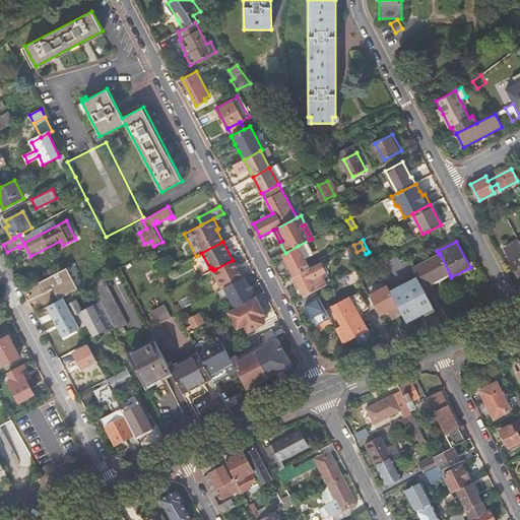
[(519,282),(519,244),(519,242),(505,250),(510,259),(508,260),(519,282)]
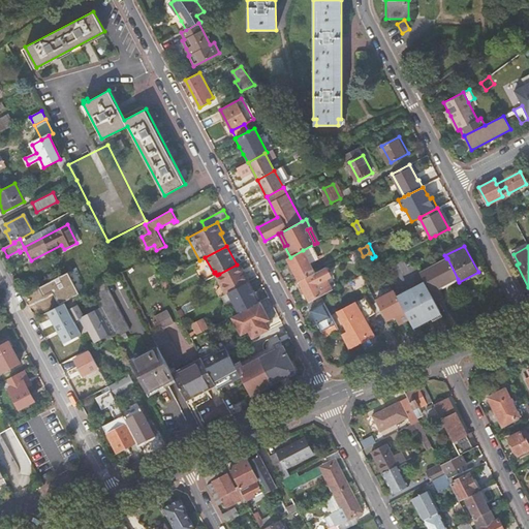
[(303,250),(290,257),(287,258),(299,281),(312,274),(314,273),(303,250)]
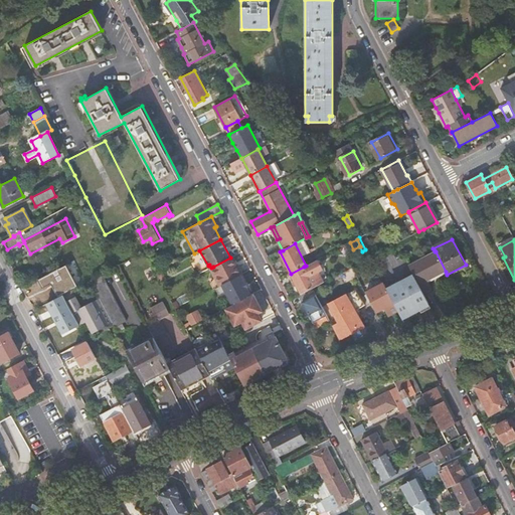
[(399,248),(396,243),(387,248),(390,252),(399,248)]
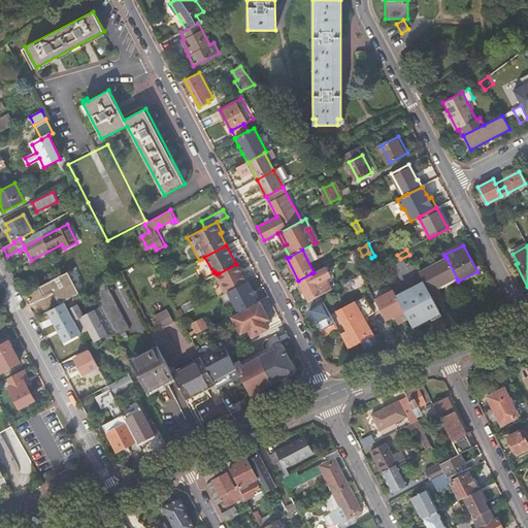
[(419,273),(434,302),(443,297),(439,289),(457,278),(447,258),(419,273)]
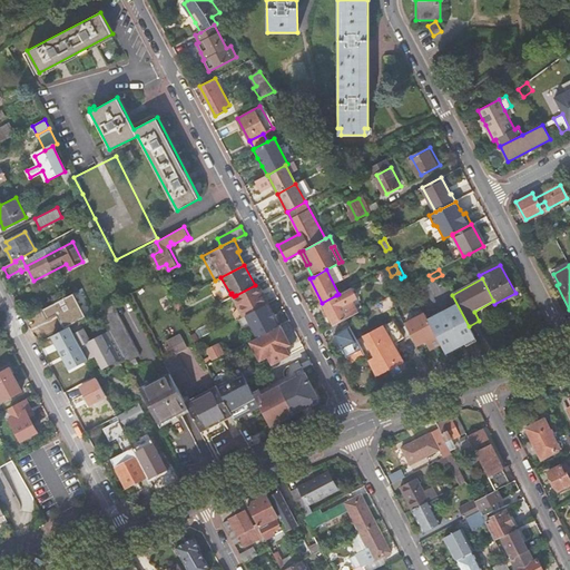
[(255,285),(236,295),(246,314),(265,304),(259,292),(262,291),(258,284),(255,285)]
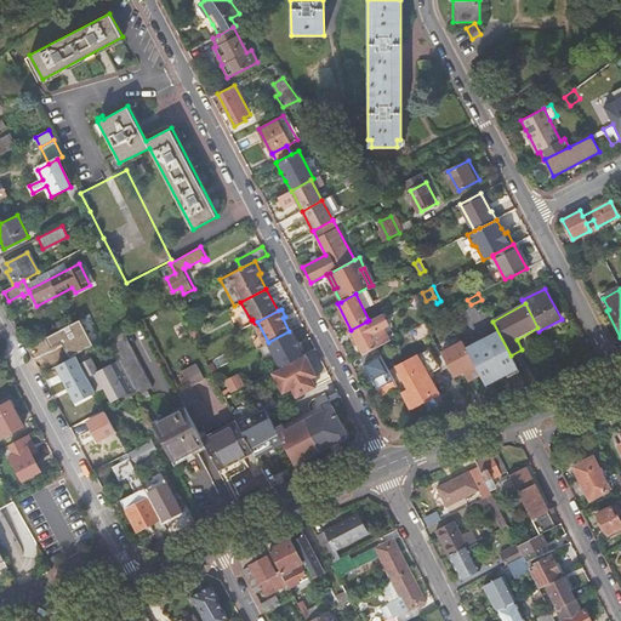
[(389,326),(382,313),(369,320),(366,322),(351,330),(348,332),(352,340),(355,339),(358,343),(364,354),(377,348),(380,347),(385,343),(396,339),(389,326)]
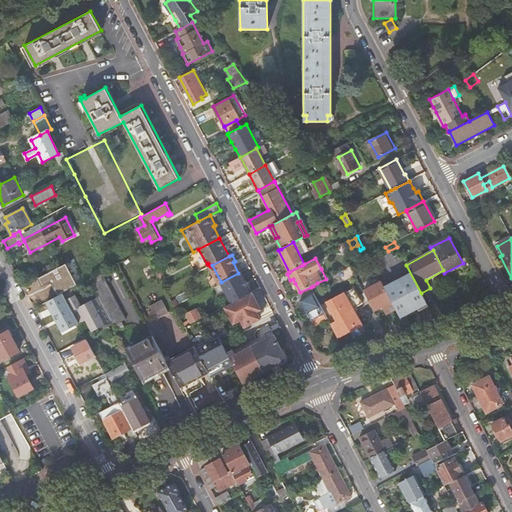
[(111,321),(116,331),(128,324),(101,273),(89,279),(98,296),(111,321)]
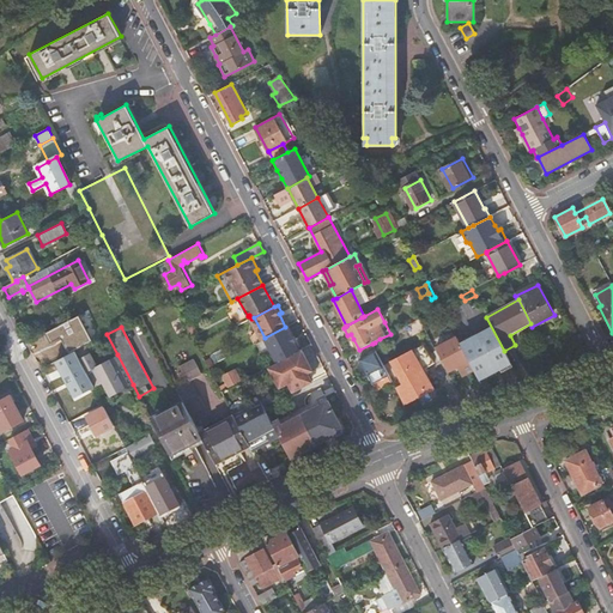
[(285,327),(265,338),(278,363),(298,351),(286,327),(285,327)]
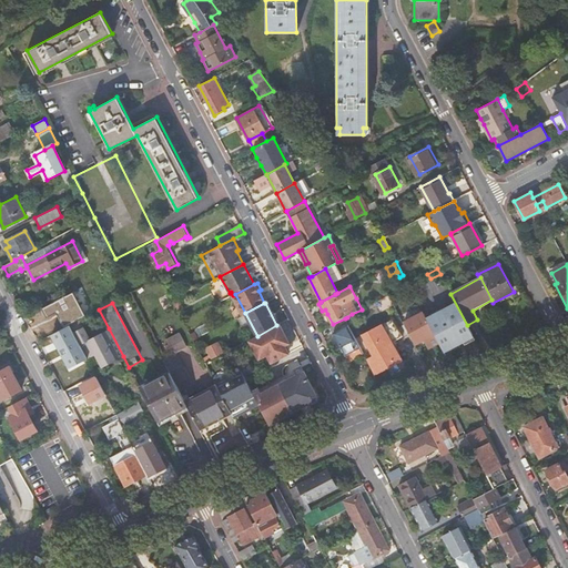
[(70,325),(77,321),(73,314),(60,321),(52,305),(33,315),(37,323),(34,325),(37,330),(40,328),(40,330),(38,331),(40,336),(43,335),(43,336),(52,332),(54,333),(70,325)]
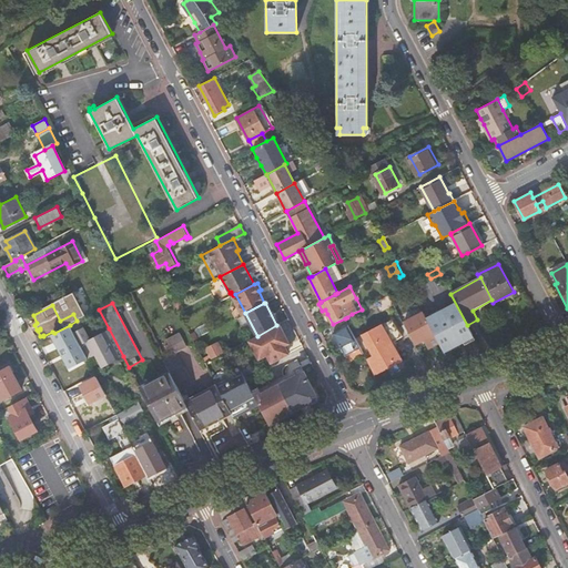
[(403,322),(415,344),(424,341),(426,338),(430,347),(439,343),(423,312),(403,322)]
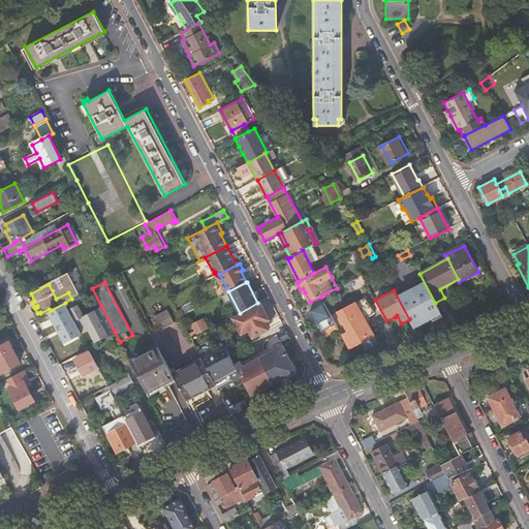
[(432,324),(444,319),(440,311),(434,314),(423,290),(407,299),(411,305),(415,303),(418,310),(416,311),(415,309),(413,310),(421,322),(429,318),(432,324)]
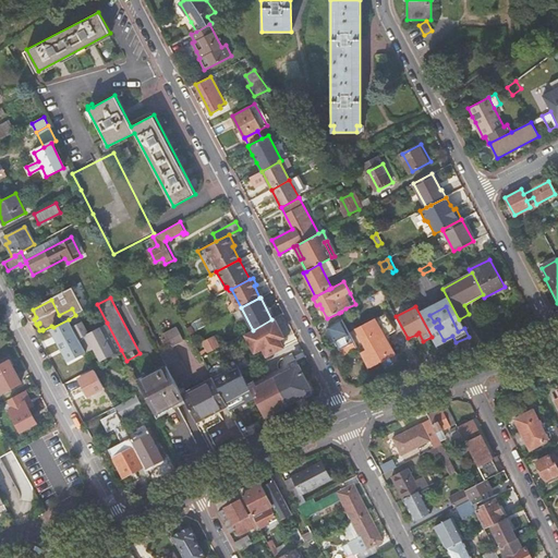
[(353,340),(339,313),(327,318),(325,319),(328,327),(339,349),(354,342),(353,340)]
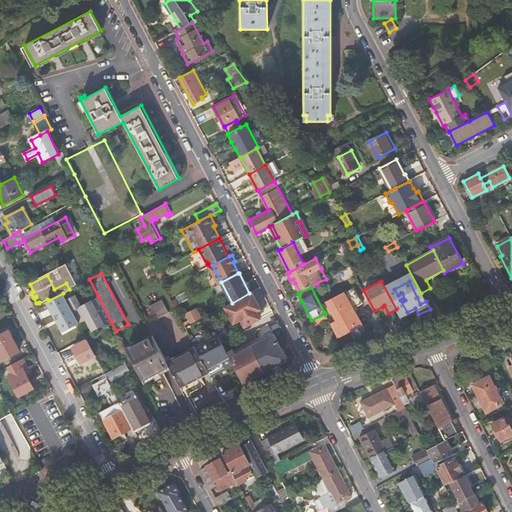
[(71,288),(69,289),(63,293),(79,323),(85,321),(91,332),(111,321),(98,296),(80,306),(71,288)]
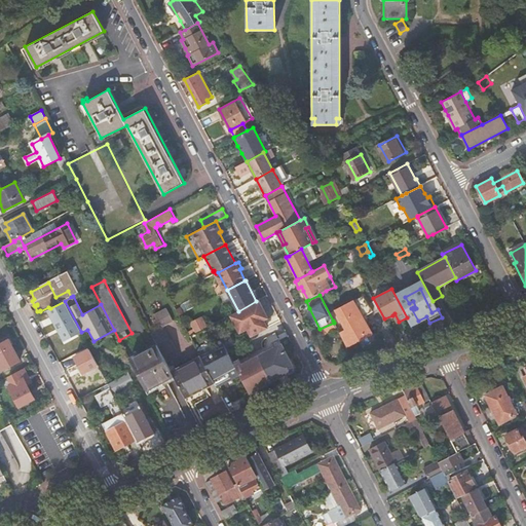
[(350,303),(339,308),(348,329),(342,332),(348,344),(361,338),(364,344),(372,340),(370,336),(375,333),(366,316),(372,312),(364,299),(357,303),(352,306),(350,303)]
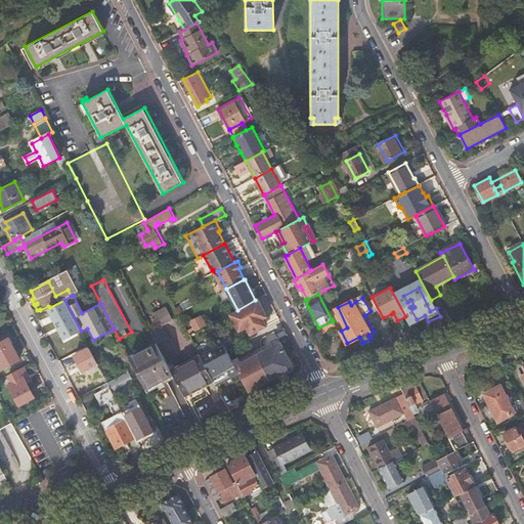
[(266,316),(257,299),(255,300),(237,310),(232,312),(242,329),(247,326),(251,334),(266,325),(262,318),(264,317),(266,316)]
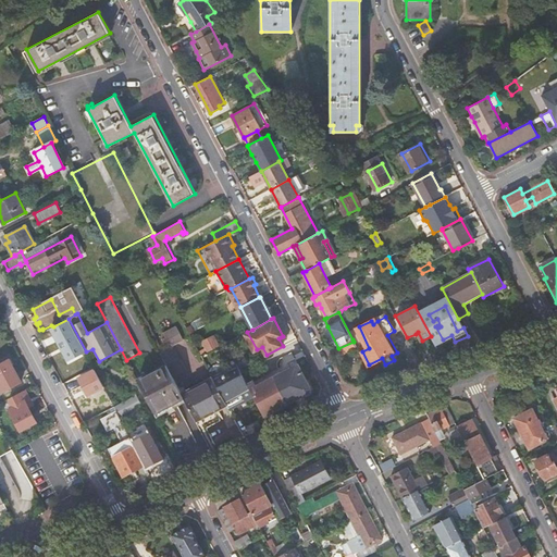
[(86,351),(69,319),(51,329),(69,360),(86,351)]
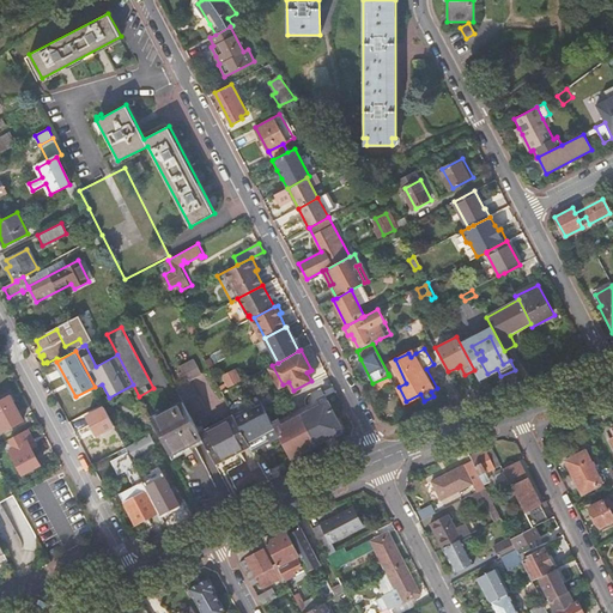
[(283,384),(272,365),(269,366),(280,387),(283,384)]
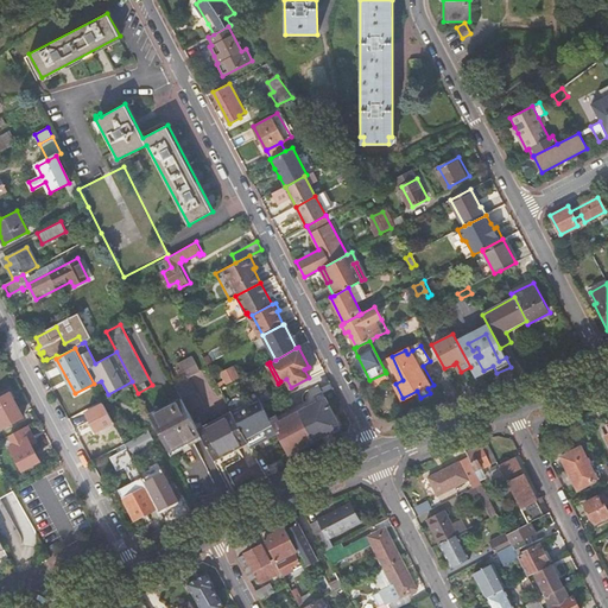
[(239,379),(233,367),(222,373),(228,385),(239,379)]
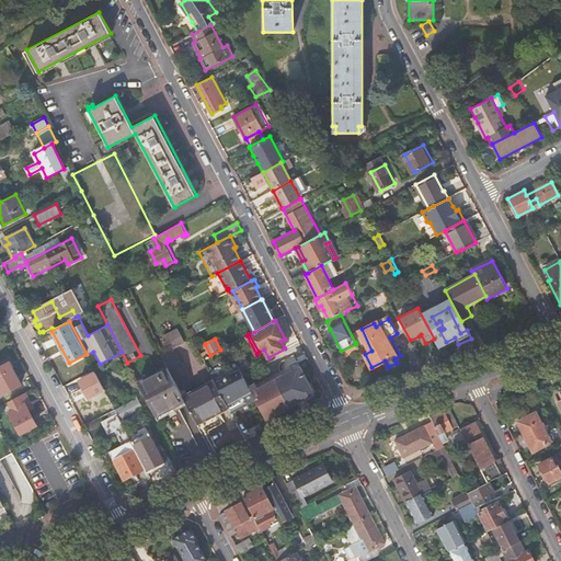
[(0,366),(0,390),(2,395),(22,385),(13,368),(11,362),(10,363),(9,362),(0,366)]
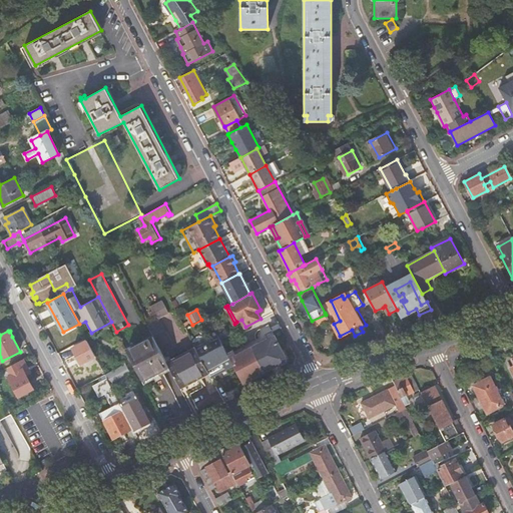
[(231,361),(243,383),(244,382),(264,372),(279,365),(285,361),(286,357),(283,351),(273,331),(267,334),(268,336),(270,339),(253,347),(248,349),(235,356),(234,354),(233,351),(228,354),(231,361)]
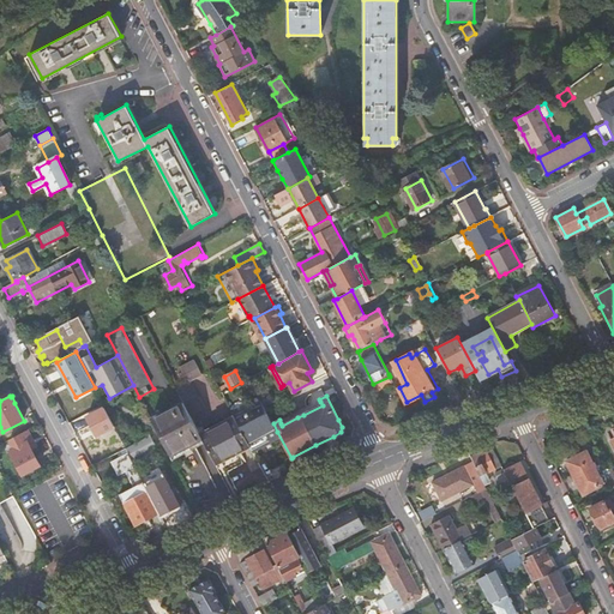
[(235,417),(247,440),(257,435),(259,441),(277,432),(274,423),(260,399),(233,414),(235,417)]
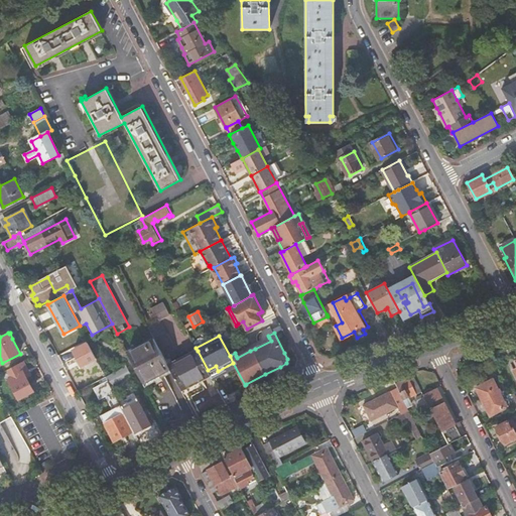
[(271,341),(269,338),(254,347),(255,349),(271,341)]
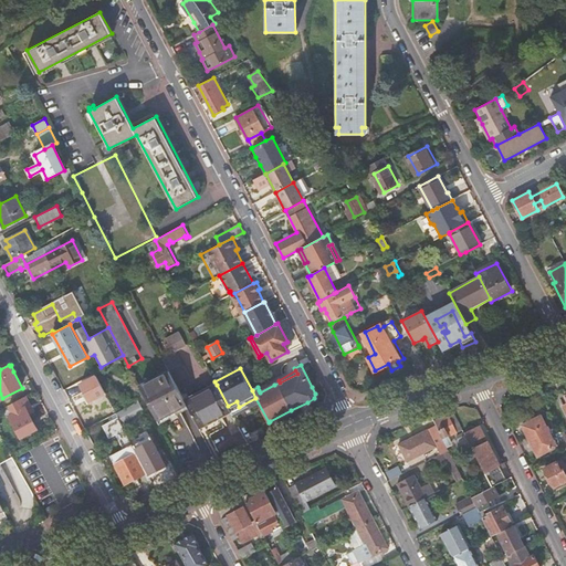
[(139,386),(157,420),(187,405),(185,402),(169,371),(139,386)]
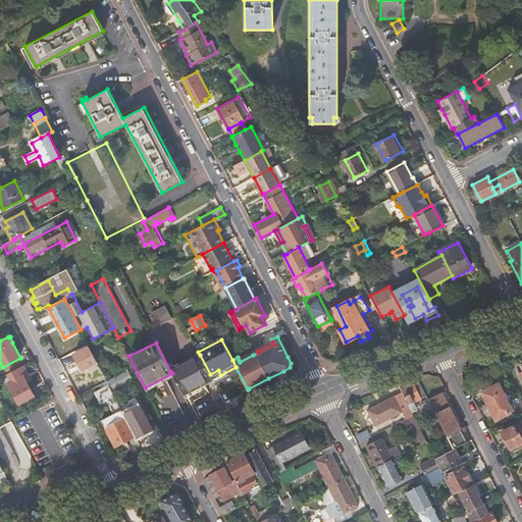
[(174,377),(184,395),(212,378),(210,374),(200,355),(170,371),(172,373),(174,377)]
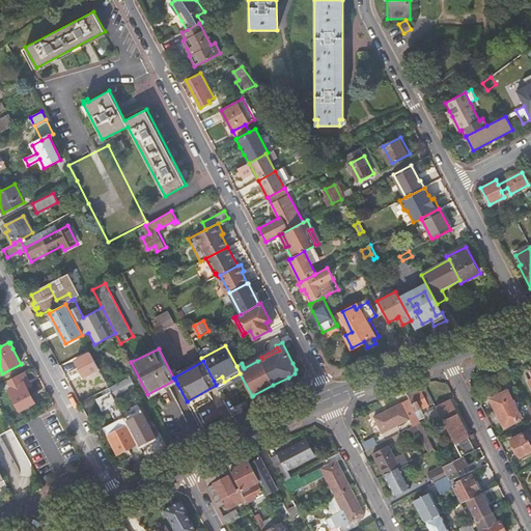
[(24,371),(8,380),(12,389),(8,391),(19,410),(34,402),(27,389),(32,386),(24,371)]
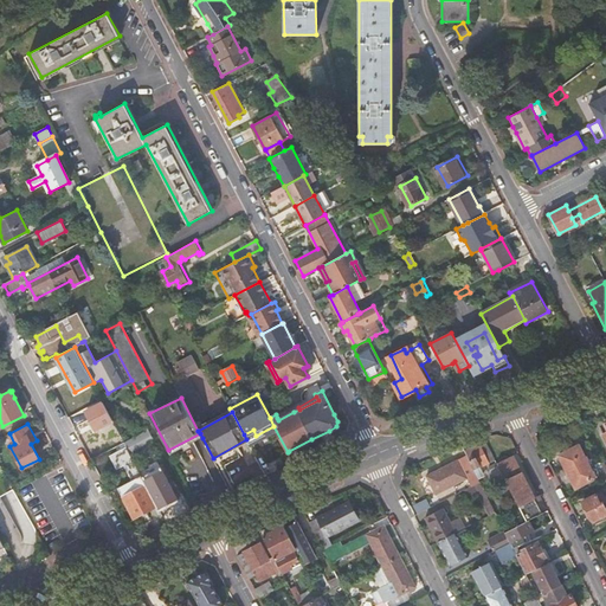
[(111,457),(128,449),(124,442),(108,451),(111,457)]
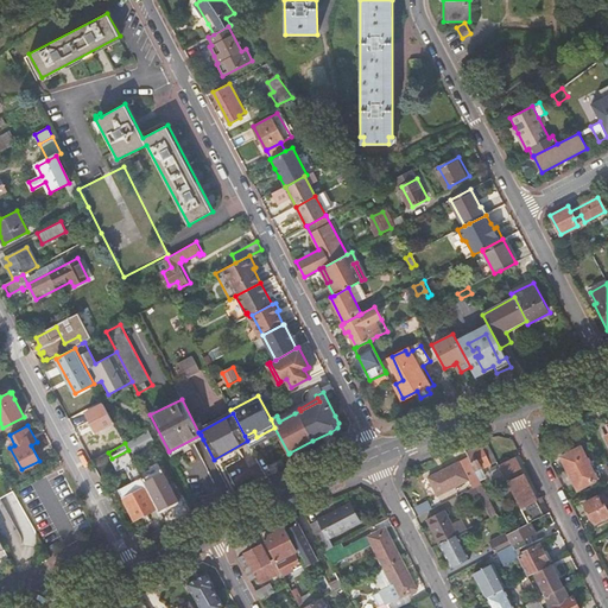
[(482,469),(496,462),(487,443),(467,454),(475,470),(482,468),(482,469)]
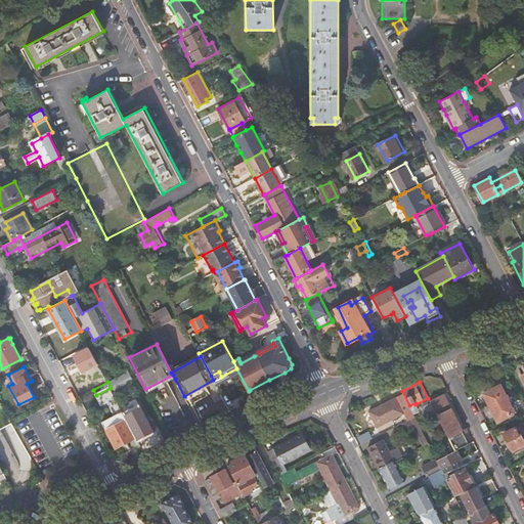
[(499,385),(483,393),(496,422),(513,413),(499,385)]
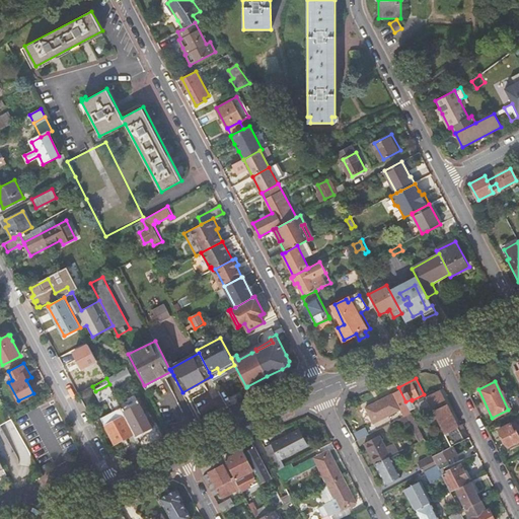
[(112,388),(109,384),(95,391),(94,392),(99,400),(105,397),(113,412),(100,418),(115,444),(132,435),(123,417),(126,416),(112,388)]
